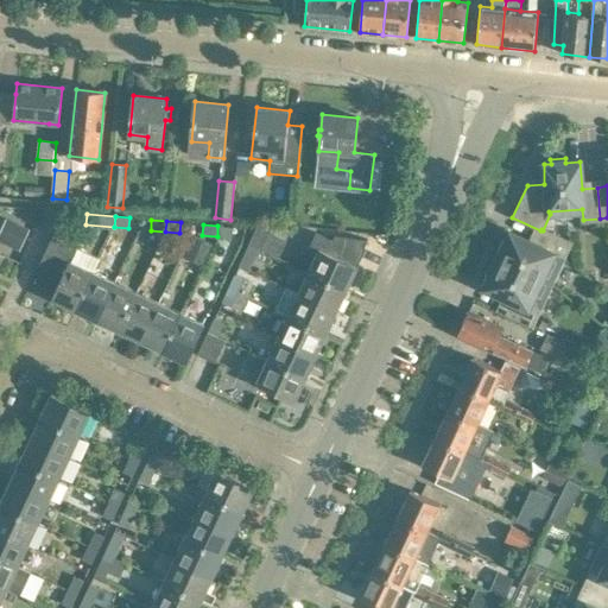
[(232,238),(233,227),(217,226),(217,236),(232,238)]
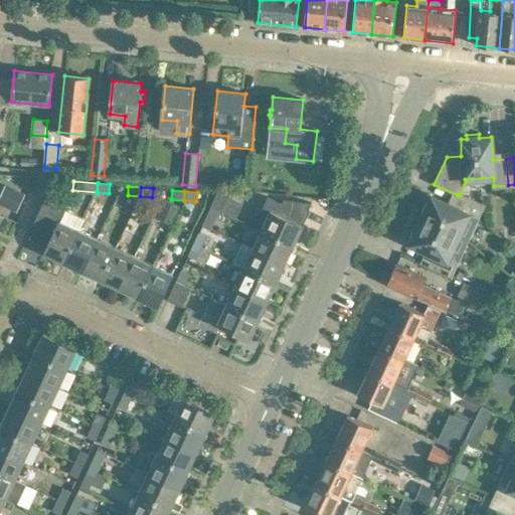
[(483,205),(460,195),(459,194),(458,195),(453,206),(432,197),(426,208),(422,207),(419,214),(460,232),(468,215),(477,219),(483,205)]
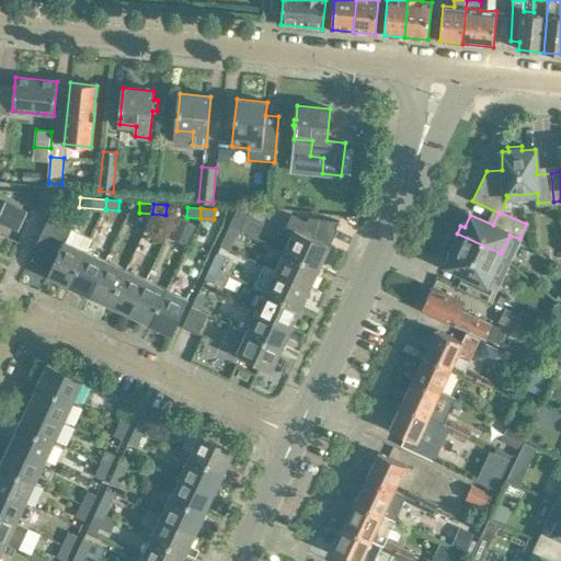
[(238,229),(244,217),(236,213),(229,225),(238,229)]
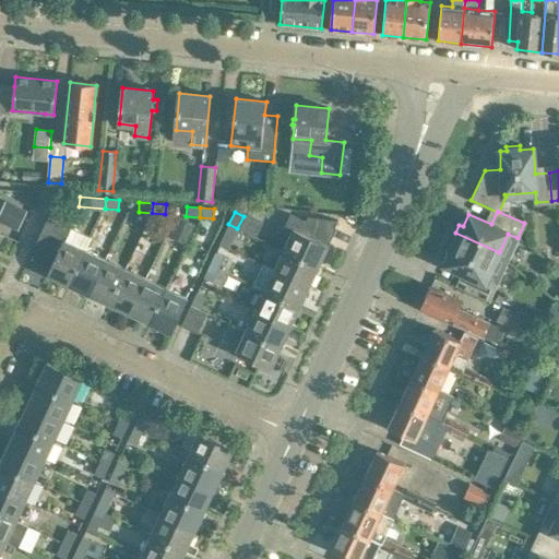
[(290,214),(284,228),(293,232),(284,250),(319,266),(329,245),(328,245),(339,221),(308,216),(306,221),(290,214)]
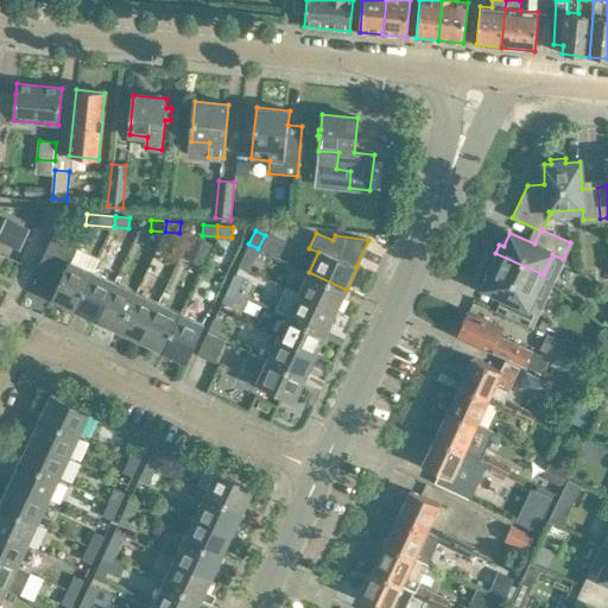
[(75,310),(93,272),(71,261),(77,249),(76,248),(52,238),(38,266),(43,268),(39,277),(58,286),(52,299),(75,310)]
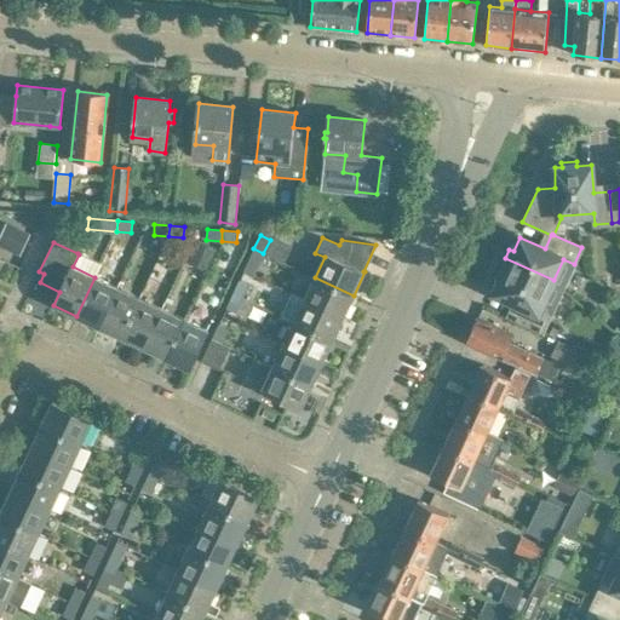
[(253,275),(263,253),(253,248),(247,262),(244,270),(253,275)]
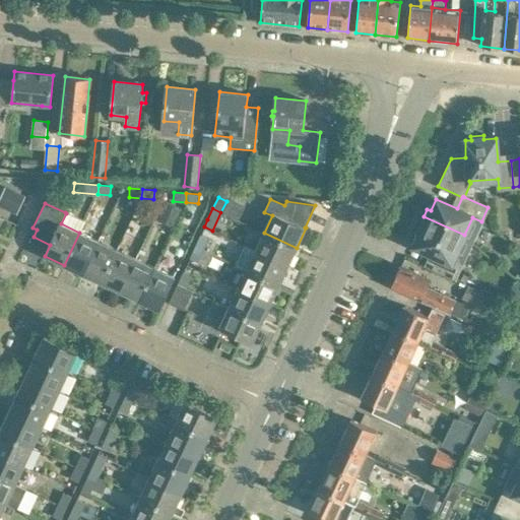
[(456,253),(464,235),(424,216),(416,233),(419,234),(414,246),(435,256),(430,268),(454,279),(462,262),(459,254),(456,253)]
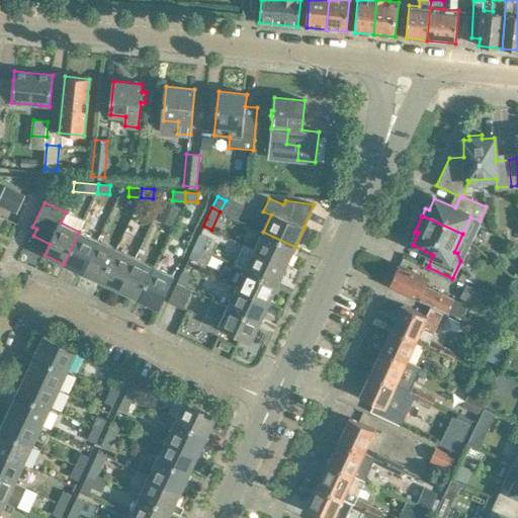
[(82,272),(98,240),(79,232),(64,264),(82,272)]
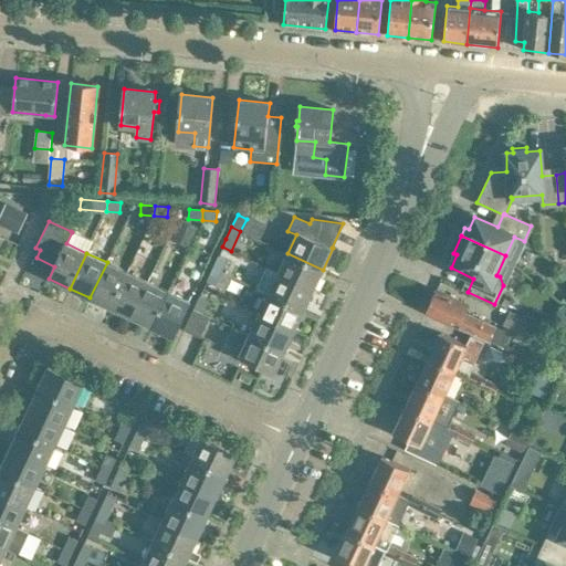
[(314,290),(323,270),(287,253),(278,273),(314,290)]
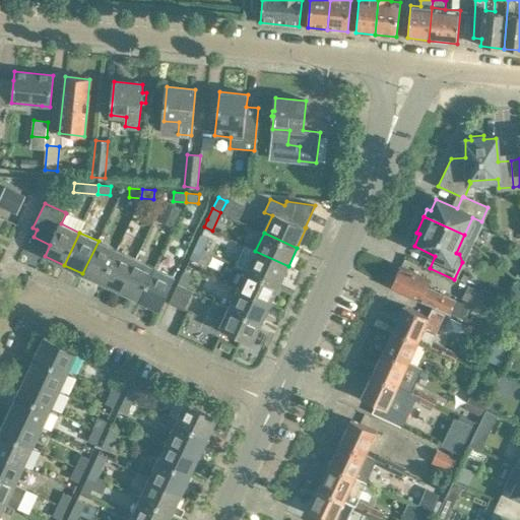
[(208,239),(201,235),(195,246),(203,250),(208,239)]
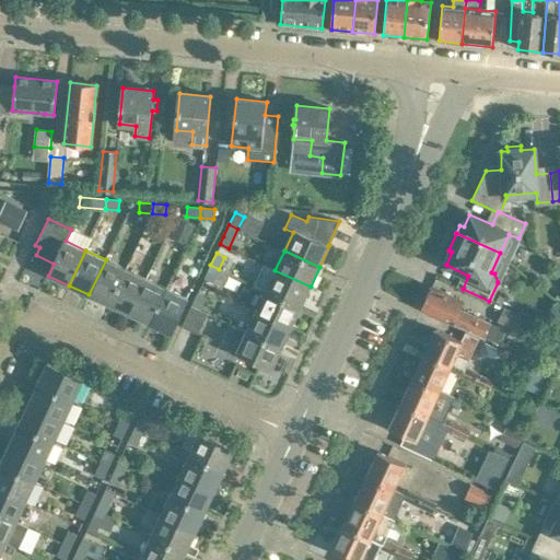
[(109,304),(126,269),(106,259),(89,294),(109,304)]
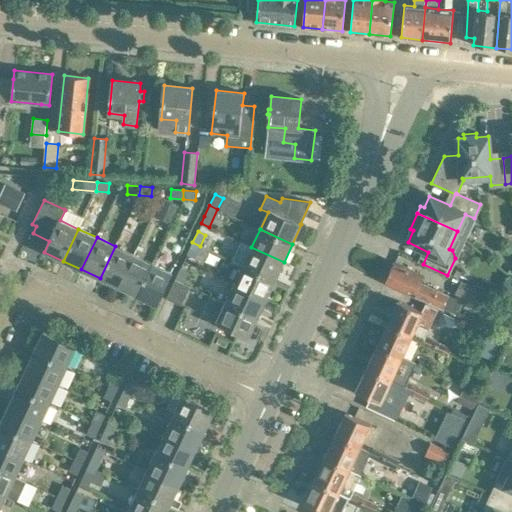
[(195,257),(200,246),(192,242),(187,254),(195,257)]
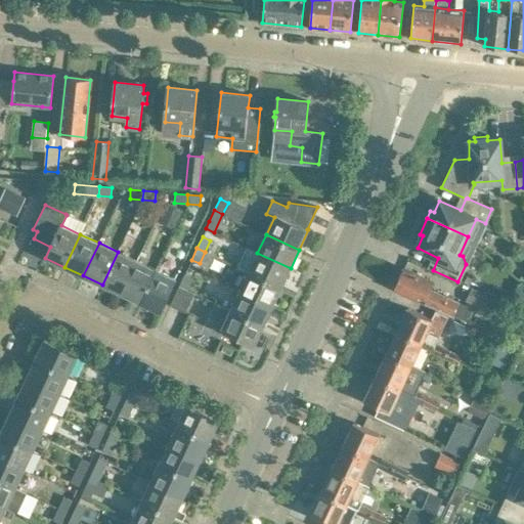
[(247,248),(237,267),(281,288),(291,268),(257,253),(247,248)]
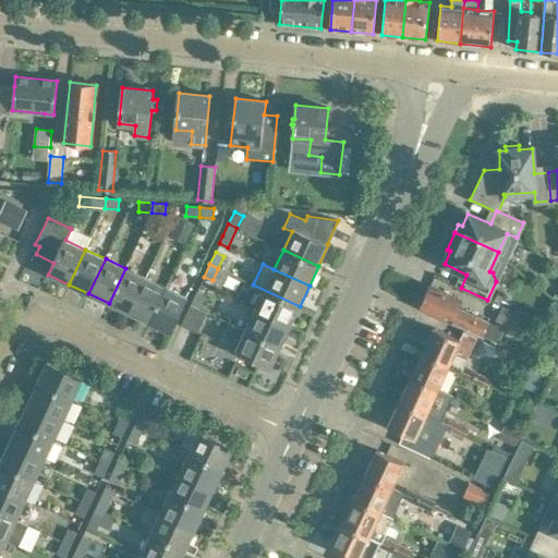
[(130,313),(146,277),(125,268),(109,303),(130,313)]
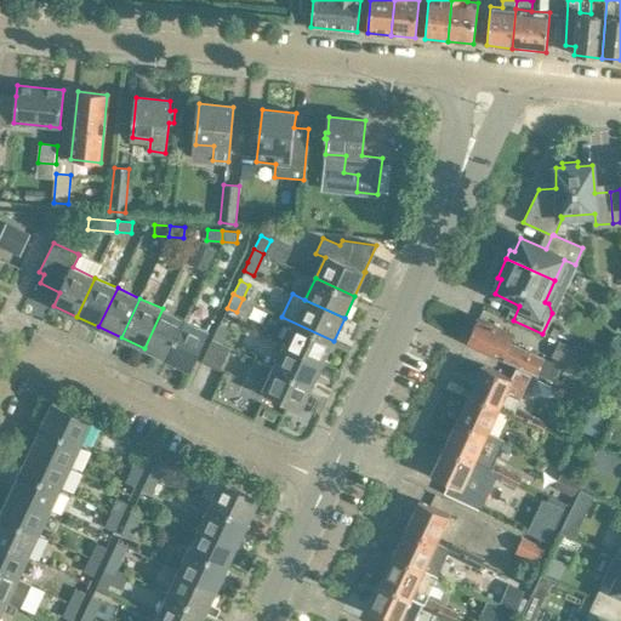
[(166,358),(184,319),(163,308),(144,348),(166,358)]
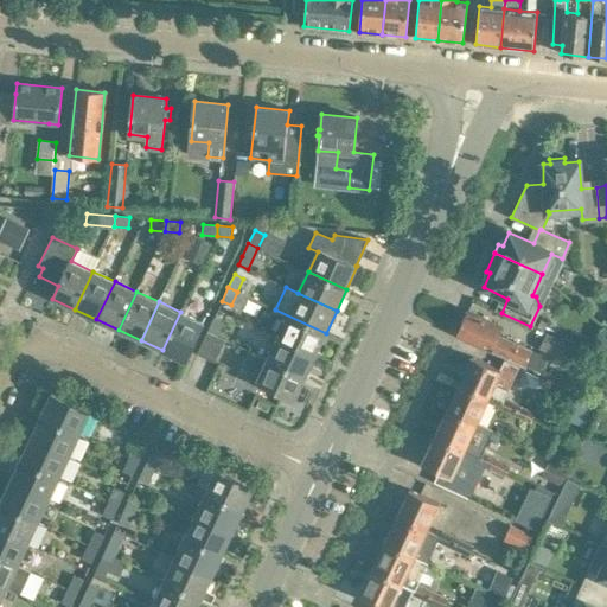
[(315,355),(326,333),(275,310),(264,331),(278,337),(315,355)]
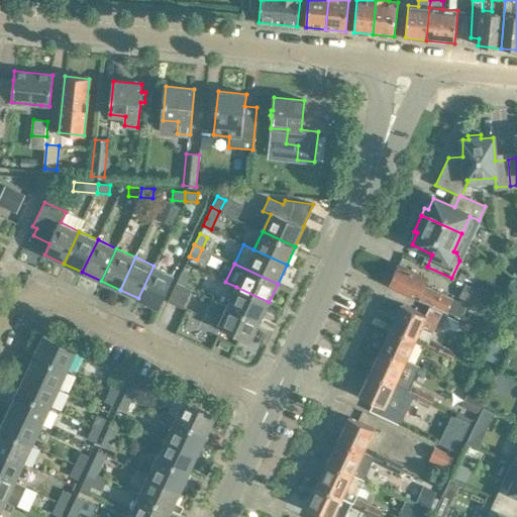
[(464,304),(452,299),(452,298),(425,285),(427,279),(398,265),(389,285),(446,312),(447,310),(460,315),(464,304)]
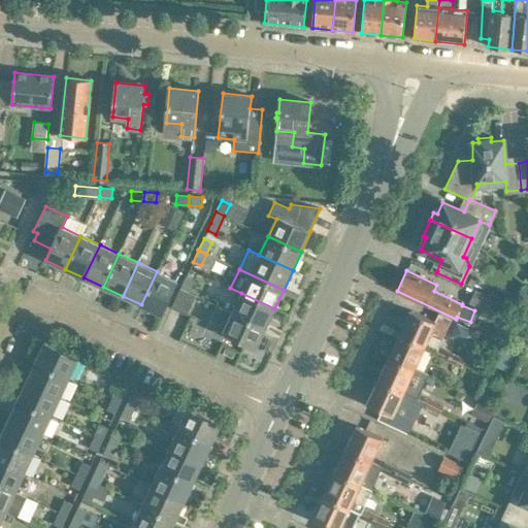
[(161,314),(176,281),(157,271),(141,304),(161,314)]
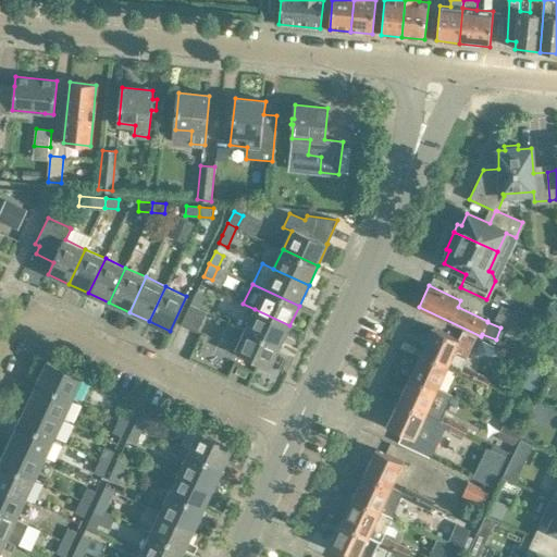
[(205,295),(196,292),(190,302),(199,307),(205,295)]
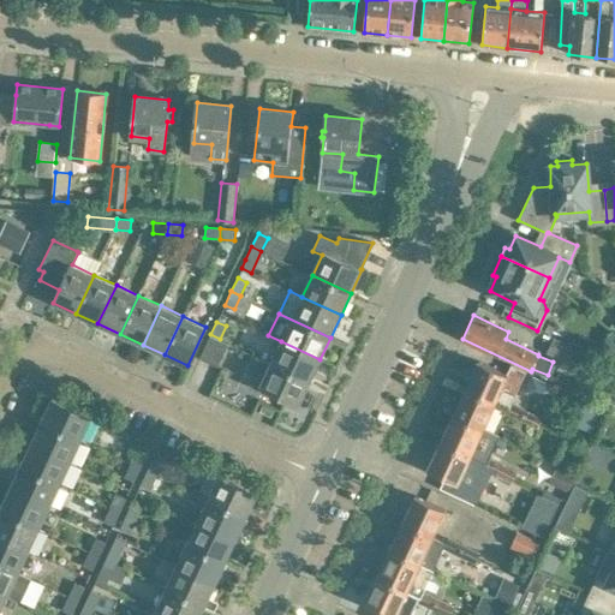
[(220,339),(210,334),(203,350),(199,358),(218,366),(228,342),(220,339)]
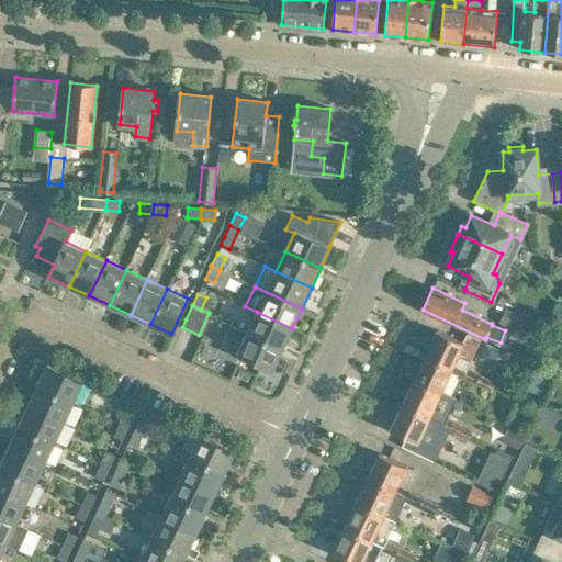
[(520,330),(527,319),(507,311),(502,322),(520,330)]
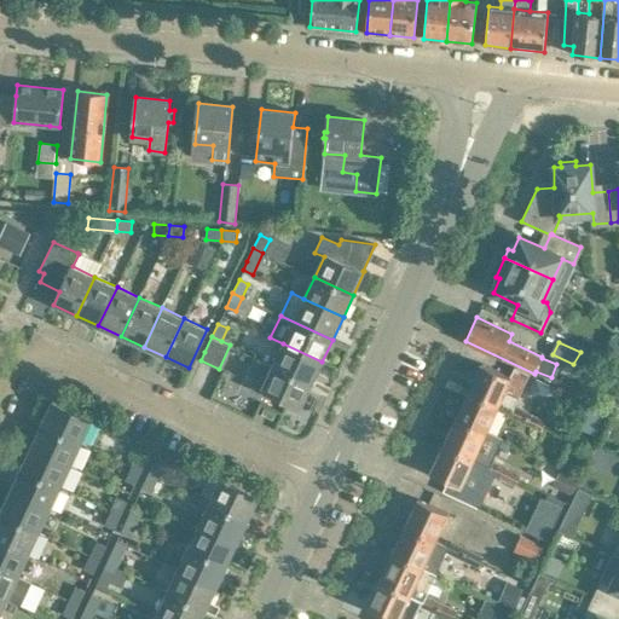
[(322,362),(283,343),(272,365),(312,385),(322,362)]
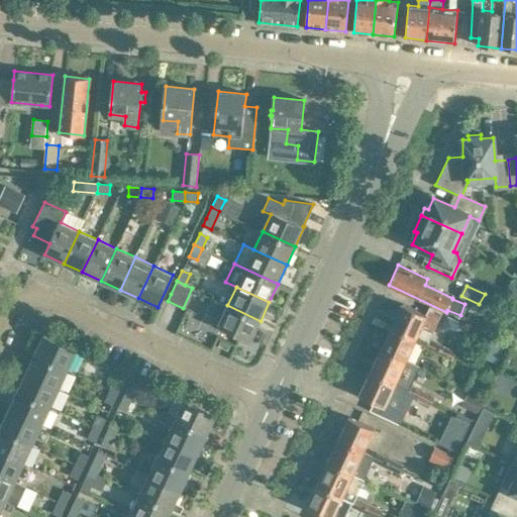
[(428,343),(430,338),(442,313),(430,307),(426,315),(402,304),(391,327),(416,338),(416,337),(428,343)]
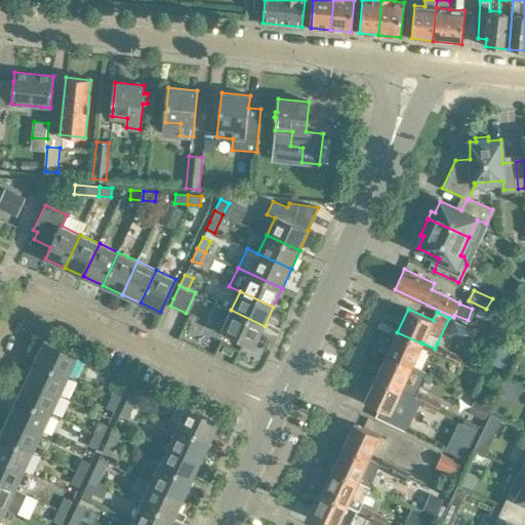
[(265,326),(231,310),(221,330),(255,346),(265,326)]
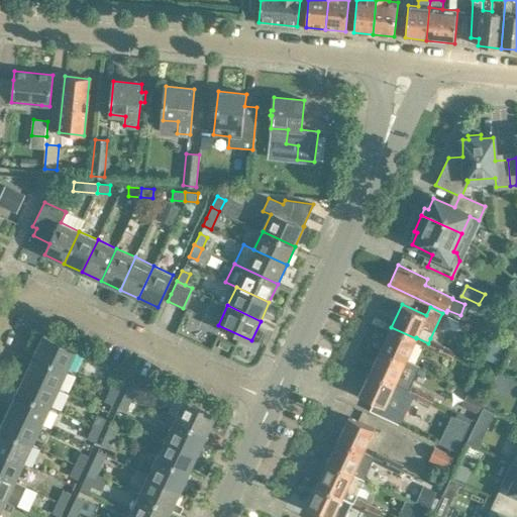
[(405,362),(416,338),(391,327),(381,349),(405,362)]
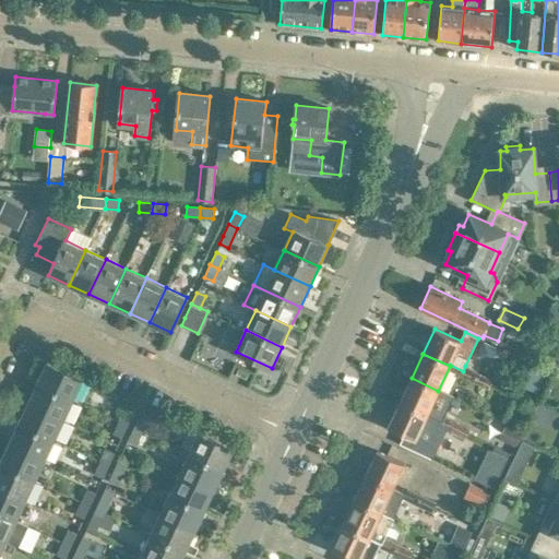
[(83,379),(48,363),(38,382),(73,400),(83,379)]
